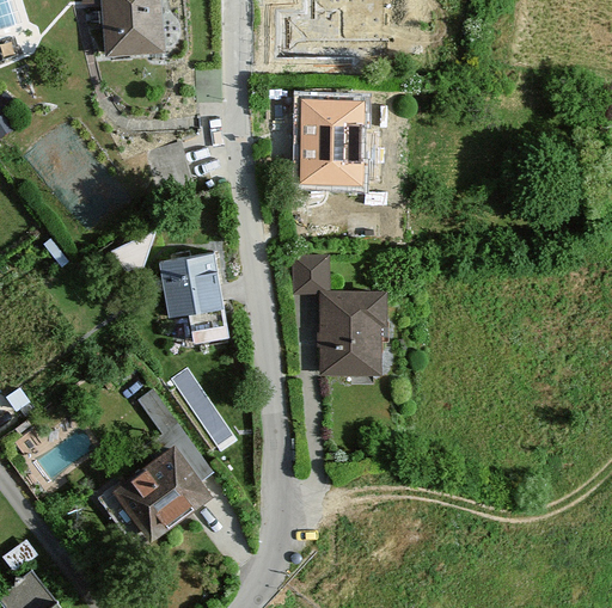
[(0,0),(0,36),(16,35),(12,0),(0,0)]
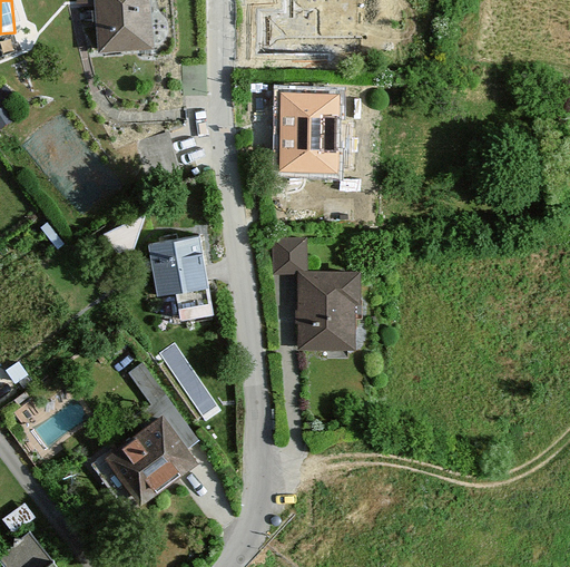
[(149,0),(95,0),(95,47),(149,48),(149,0)]
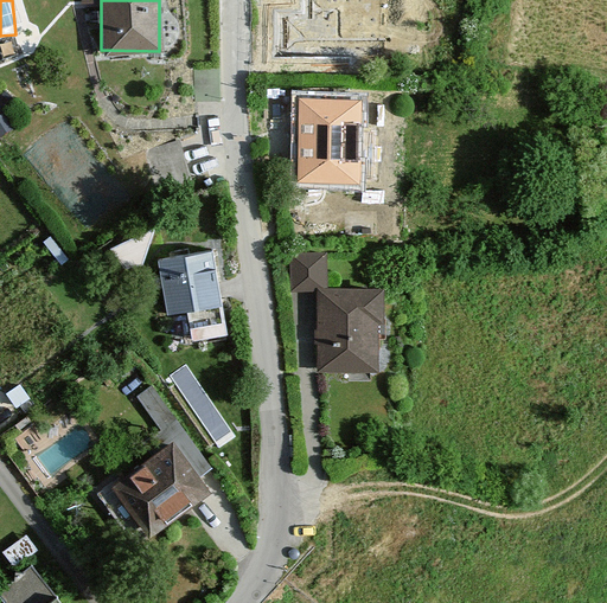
[(365,0),(305,0),(305,61),(365,61),(365,0)]
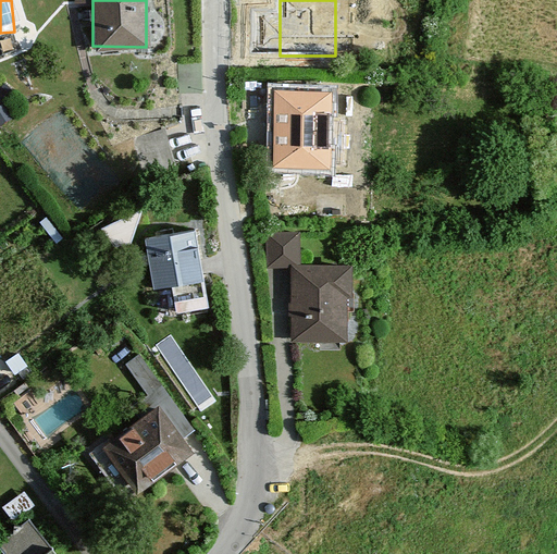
[(330,91),(274,90),(273,167),(329,168),(330,91)]
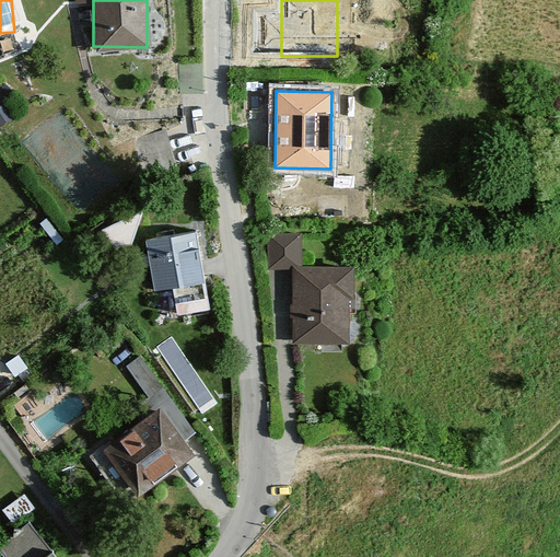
[(195,233),(141,243),(150,291),(203,282),(195,233)]
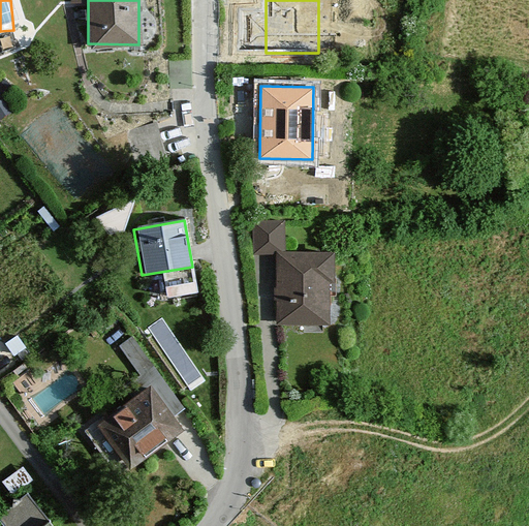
[(284,223),(255,223),(255,259),(277,259),(277,323),(328,323),(328,250),(284,250),(284,223)]
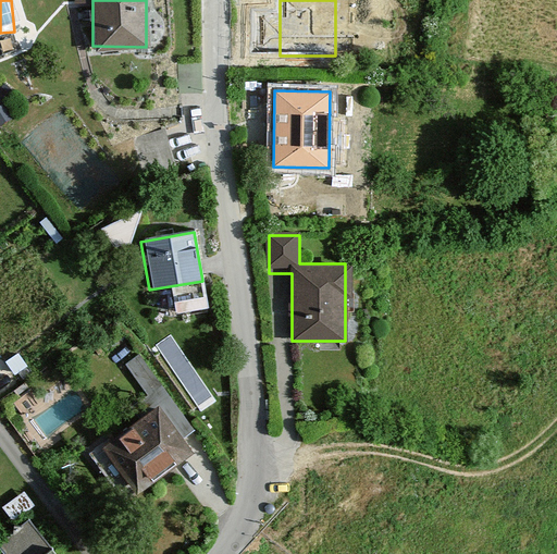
[(160,407),(101,448),(135,495),(193,454),(160,407)]
